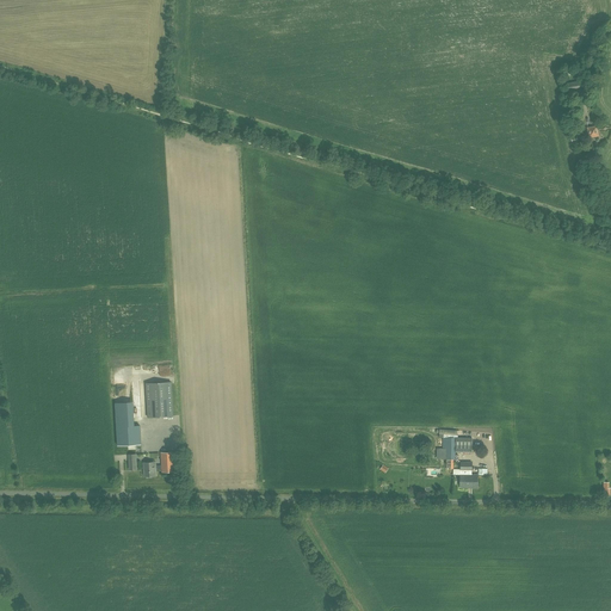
[(581,96),(579,81),(567,84),(569,98),(581,96)]
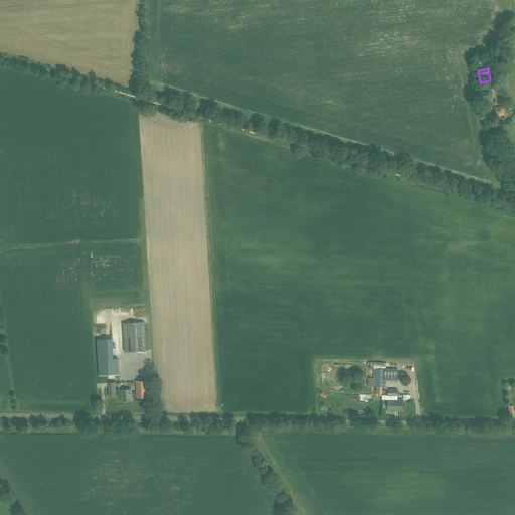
[(497,116),(504,114),(503,107),(495,108),(497,116)]
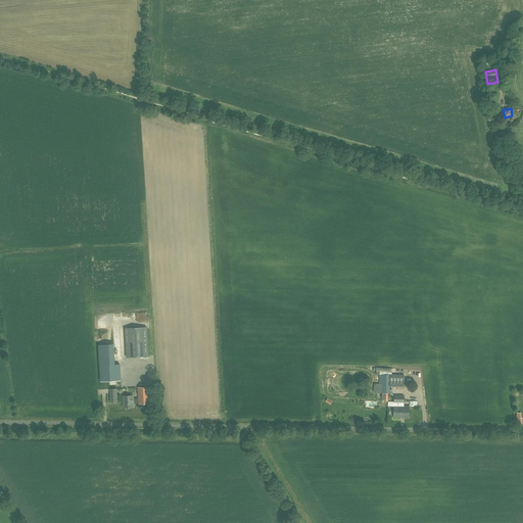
[(148,355),(146,327),(125,329),(127,358),(148,355)]
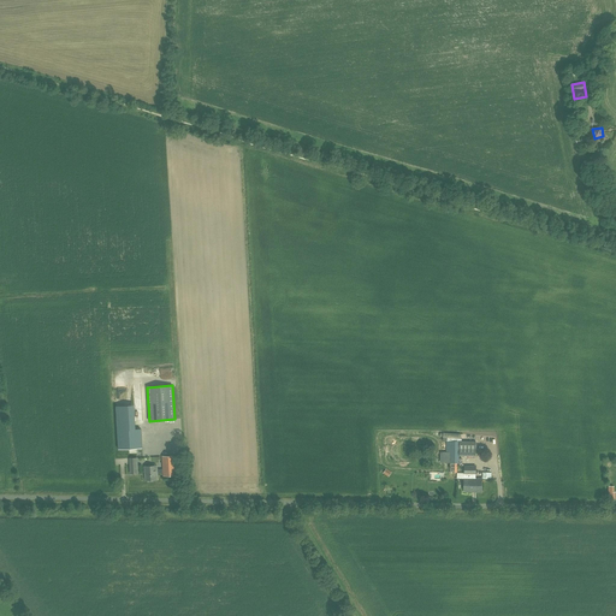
[(131,406),(117,407),(119,449),(142,448),(141,430),(132,430),(131,406)]
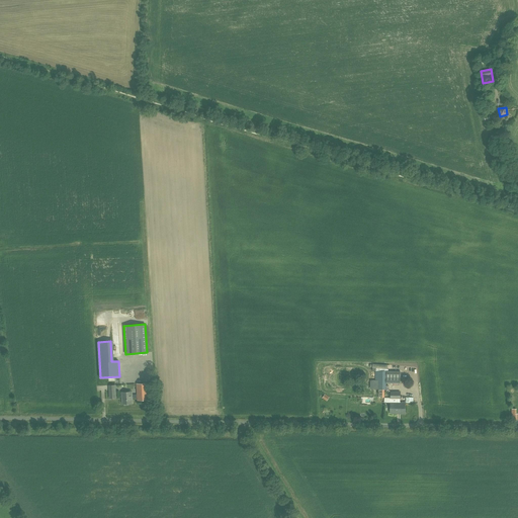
[(374,371),(374,377),(375,377),(375,384),(378,384),(378,390),(378,400),(378,401),(384,401),(385,390),(386,390),(386,383),(394,383),(400,383),(401,371),(395,371),(389,371),(386,371),(378,371),(374,371)]
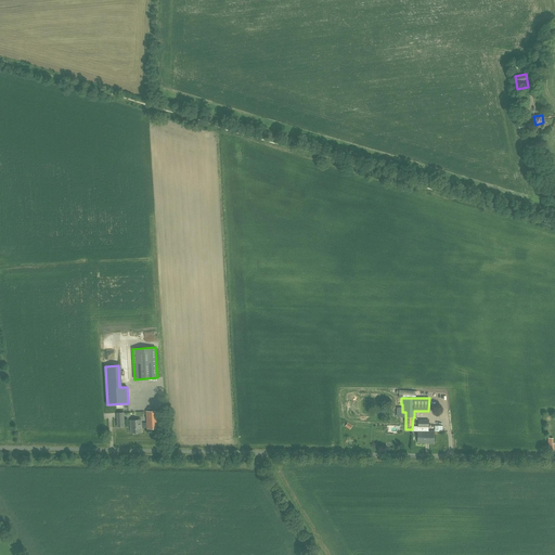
[(146,423),(145,423),(146,426),(147,426),(147,428),(159,428),(158,411),(146,411),(146,423)]
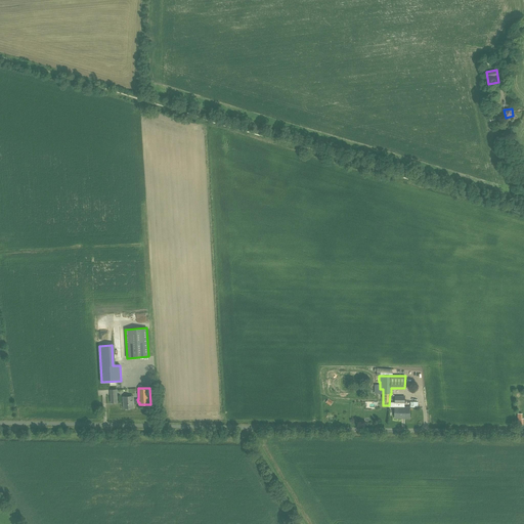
[(129,396),(123,396),(123,400),(124,408),(125,408),(126,408),(126,409),(130,409),(130,408),(134,408),(134,402),(138,402),(137,399),(133,399),(133,396),(132,396),(132,395),(129,395),(129,396)]
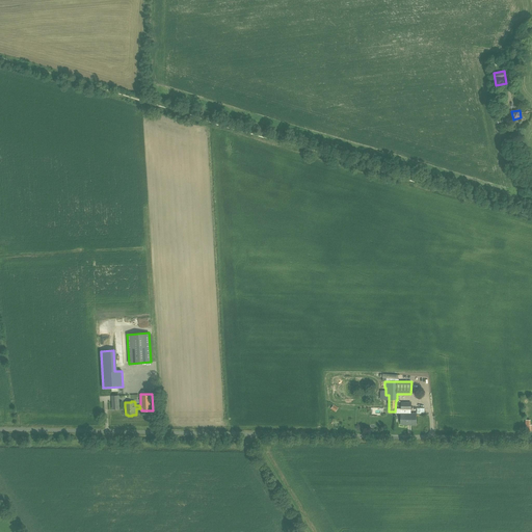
[(410,414),(410,409),(411,409),(411,402),(401,401),(401,413),(401,424),(416,425),(416,414),(410,414)]
